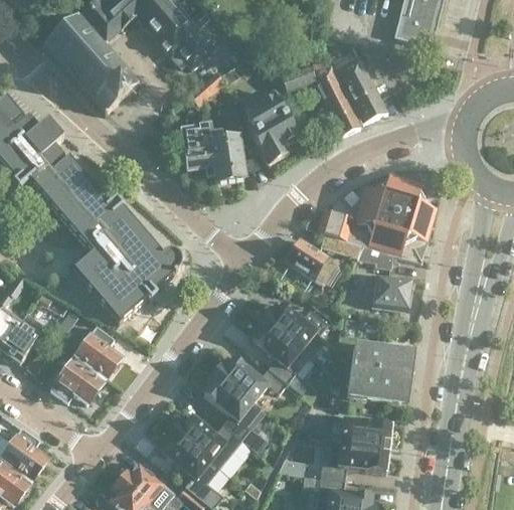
[(108,39),(121,28),(97,0),(94,0),(77,14),(77,13),(75,13),(75,16),(45,42),(42,42),(42,44),(45,44),(56,57),(54,59),(55,60),(58,58),(69,71),(66,73),(68,75),(70,73),(81,86),(79,88),(80,90),(83,88),(95,100),(92,102),(94,104),(96,102),(105,112),(105,115),(107,115),(107,112),(137,86),(140,87),(140,83),(137,83),(128,73),(130,71),(129,69),(127,71),(116,59),(118,57),(117,55),(114,57),(103,45),(108,40),(108,39)]
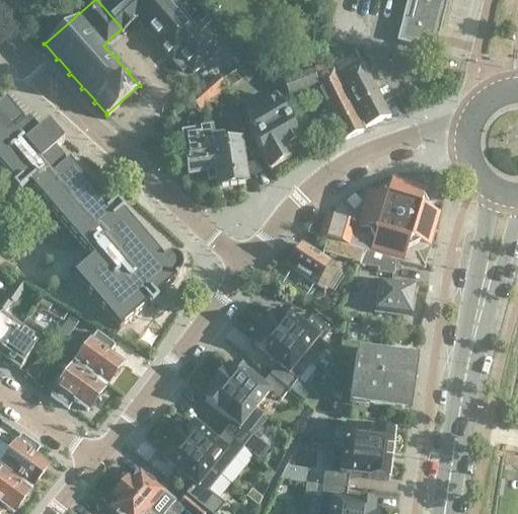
[(218,48),(214,43),(202,28),(200,30),(172,0),(97,0),(122,28),(122,29),(137,16),(172,56),(182,68),(188,63),(194,70),(218,48)]
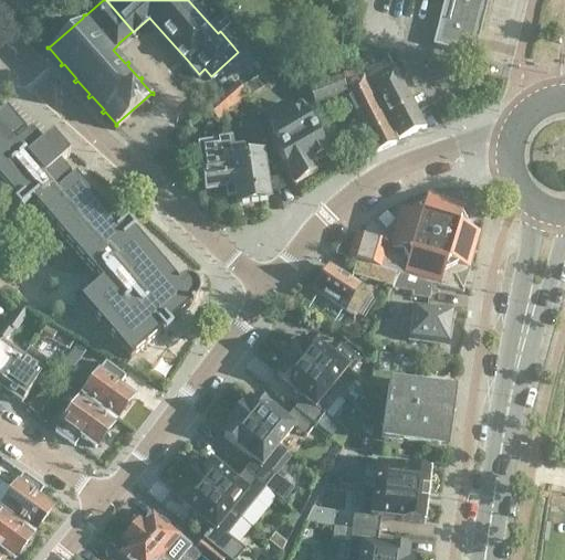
[(470,51),(473,40),(483,0),(445,0),(433,41),(464,49),(463,52),(468,52),(468,50),(470,51)]
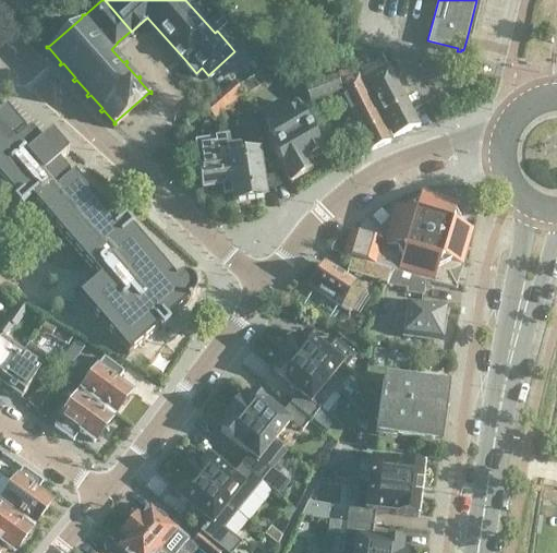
[(218,10),(208,20),(217,29),(227,19),(218,10)]
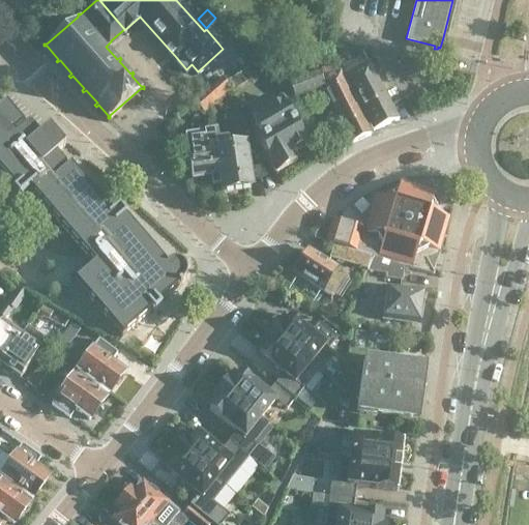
[(417,64),(416,62),(376,54),(388,79),(417,64)]
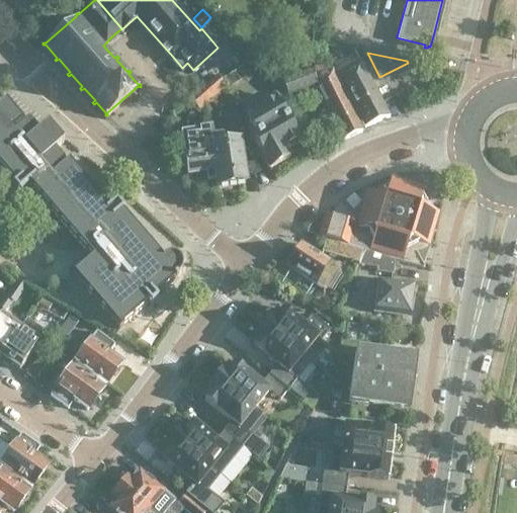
[(391,113),(361,57),(341,67),(340,64),(336,66),(337,70),(365,123),(391,113)]
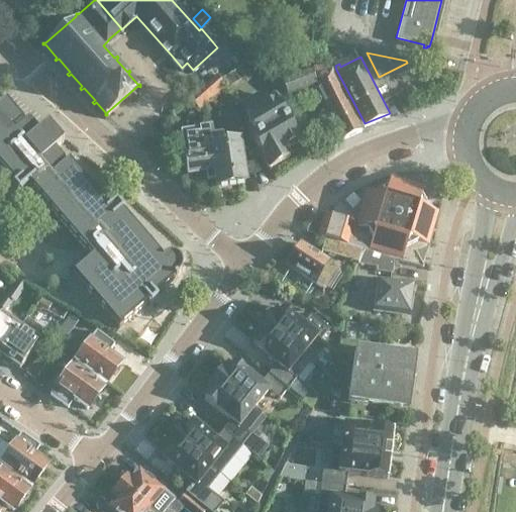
[(342,136),(362,127),(328,58),(310,67),(283,76),(290,95),(317,84),(342,136)]
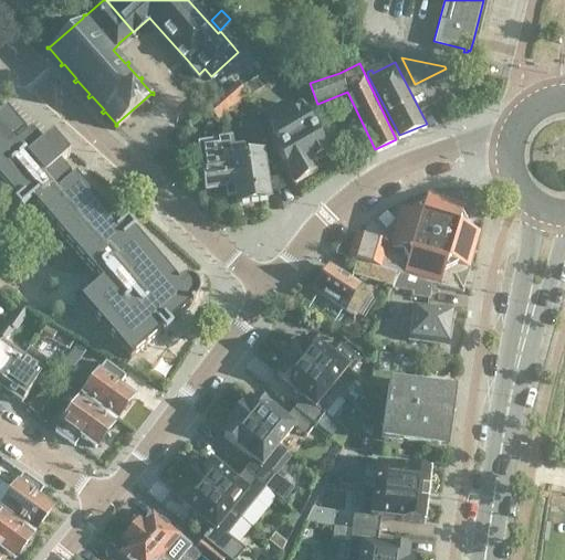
[(251,92),(262,84),(257,75),(246,82),(251,92)]
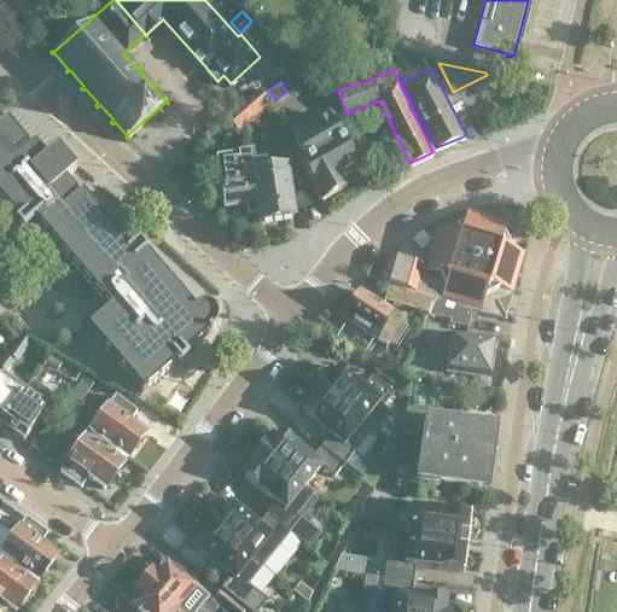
[(258,87),(249,95),(260,109),(269,99),(258,87)]
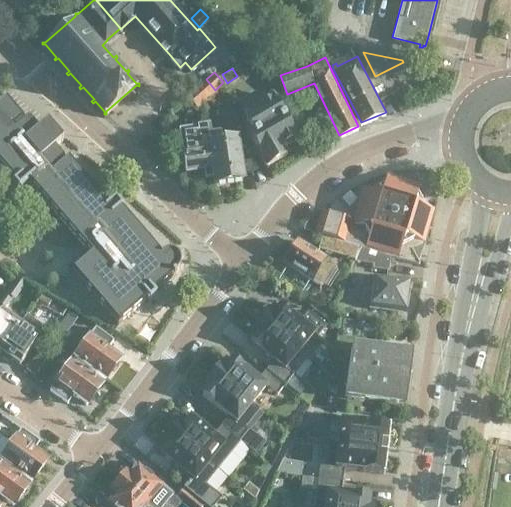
[(215,90),(206,79),(187,95),(197,106),(215,90)]
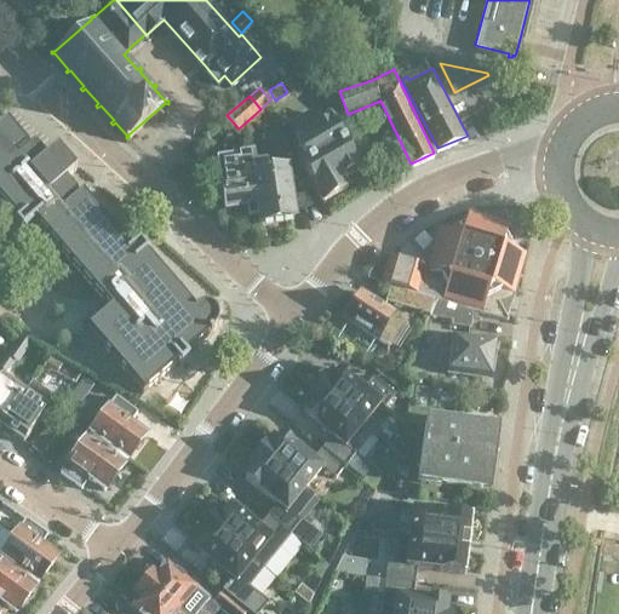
[(304,165),(327,151),(347,187),(348,185),(342,177),(360,166),(330,113),(317,120),(311,109),(291,121),(302,141),(297,143),(308,162),(304,165)]
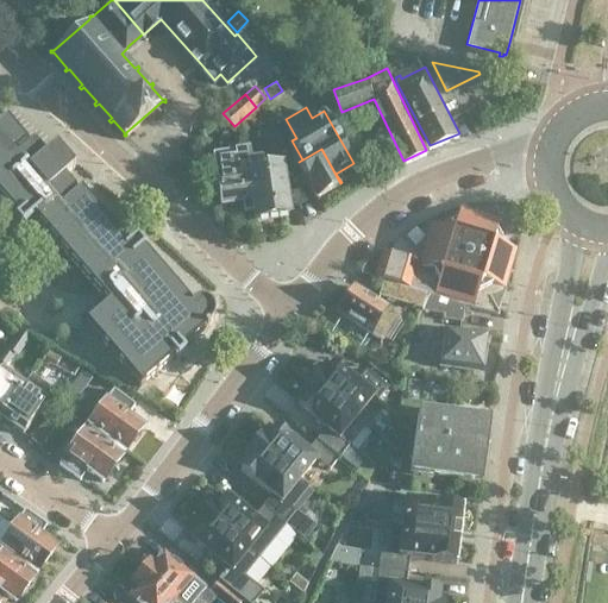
[(213,306),(213,305),(212,303),(211,302),(210,301),(208,300),(207,299),(205,297),(204,297),(201,297),(199,297),(198,297),(195,299),(194,299),(192,300),(145,246),(145,245),(135,233),(127,239),(81,186),(76,189),(74,188),(76,186),(64,173),(75,163),(69,157),(61,146),(60,145),(56,140),(45,150),(33,137),(29,142),(27,139),(7,114),(0,120),(0,193),(16,212),(14,213),(24,224),(35,214),(108,300),(86,319),(140,383),(174,353),(175,356),(186,346),(185,344),(210,321),(211,320),(212,319),(213,318),(213,315),(214,314),(214,312),(214,309),(214,308),(213,306)]
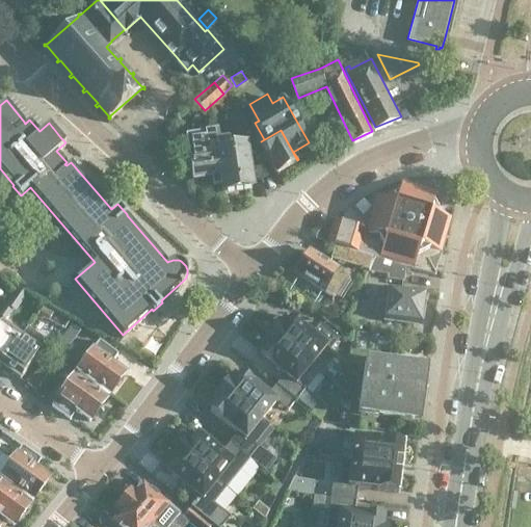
[(215,138),(218,137),(217,129),(205,130),(205,133),(188,136),(191,159),(194,177),(195,177),(197,186),(222,182),(215,138)]
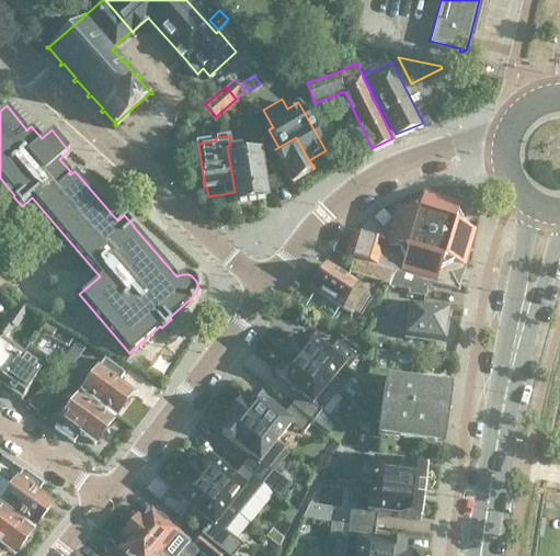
[(294,181),(313,169),(296,137),(275,149),(294,181)]
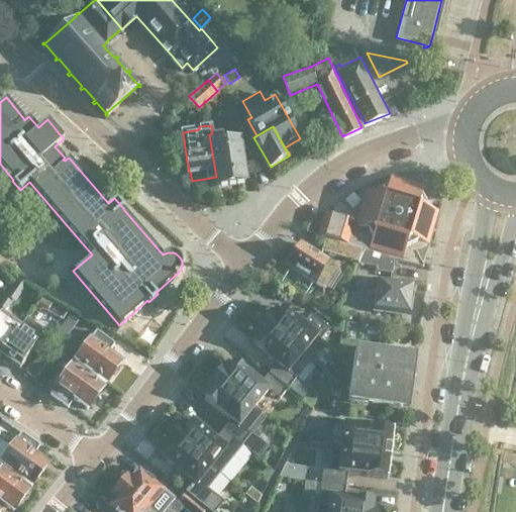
[(221,132),(212,133),(209,134),(216,177),(217,184),(244,180),(238,138),(236,130),(221,132)]
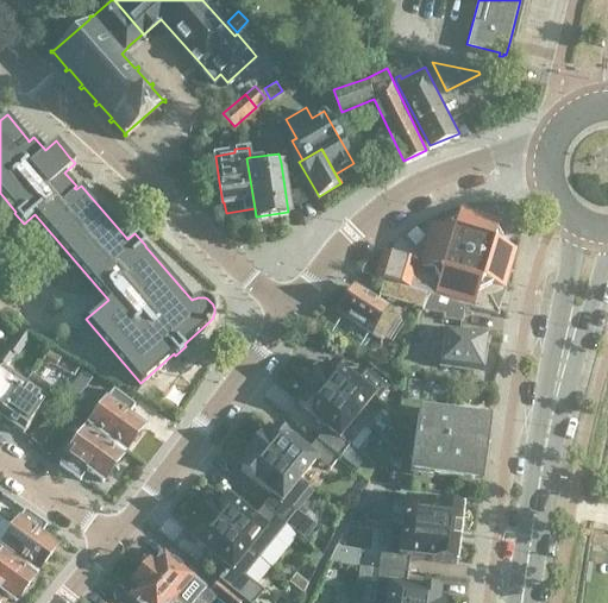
[(500,311),(499,309),(491,294),(495,282),(505,286),(507,287),(519,247),(518,245),(515,246),(496,240),(495,237),(500,218),(502,217),(501,213),(463,201),(461,202),(461,205),(455,226),(452,227),(433,223),(432,219),(430,221),(418,258),(384,249),(382,246),(381,247),(373,274),(382,277),(426,289),(430,290),(425,302),(425,307),(447,309),(446,315),(463,318),(465,301),(500,312),(500,311)]
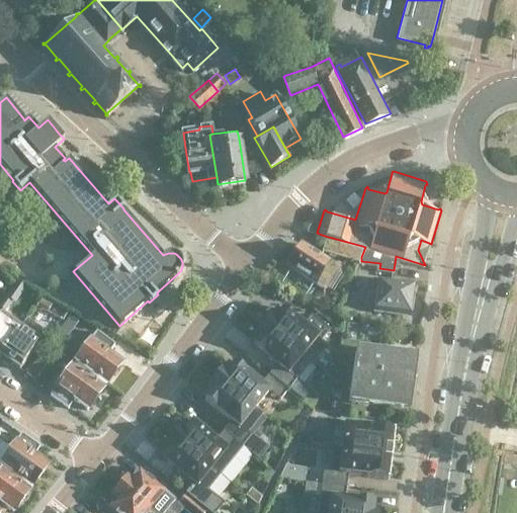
[(362,246),(325,236),(322,247),(358,257),(362,246)]
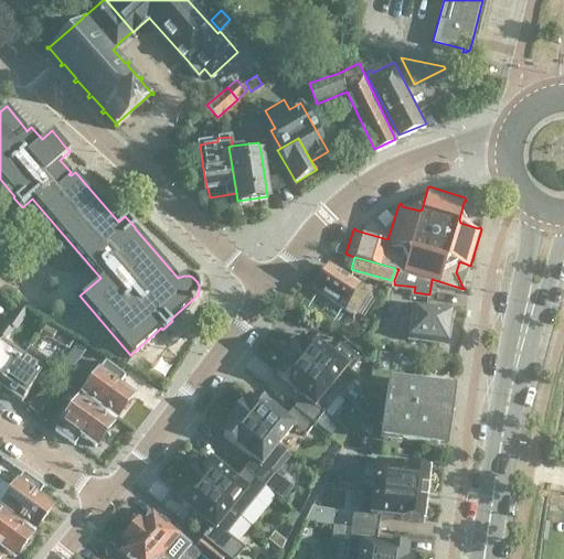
[(328,262),(323,270),(312,286),(352,311),(368,287),(328,262)]
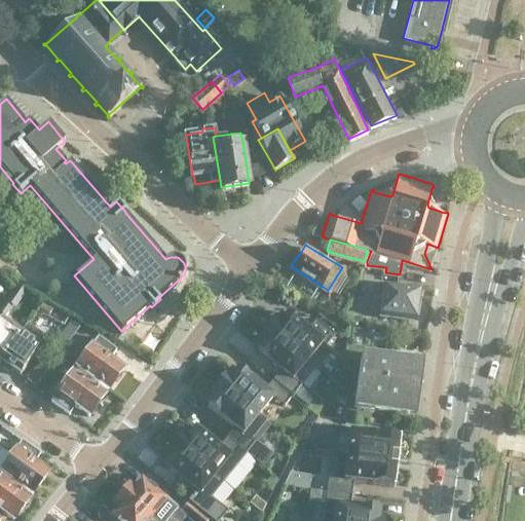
[(416,314),(417,312),(419,310),(420,302),(417,301),(419,287),(378,282),(378,294),(383,294),(381,310),(390,312),(390,317),(398,318),(399,312),(416,314)]
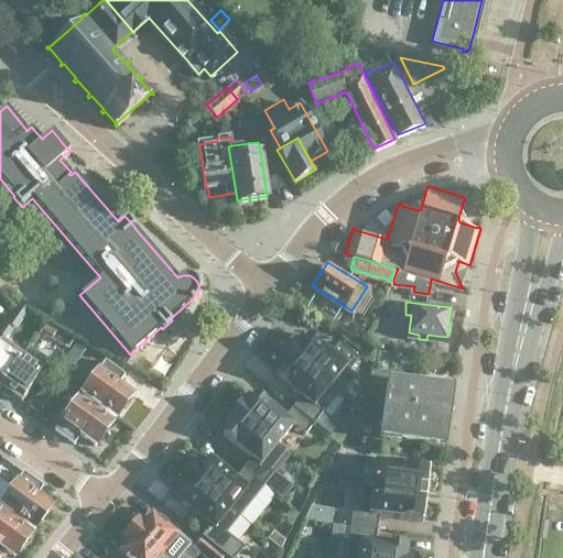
[(288,348),(331,383),(332,381),(347,362),(352,365),(360,354),(339,338),(331,349),(310,331),(306,335),(302,331),(288,348)]
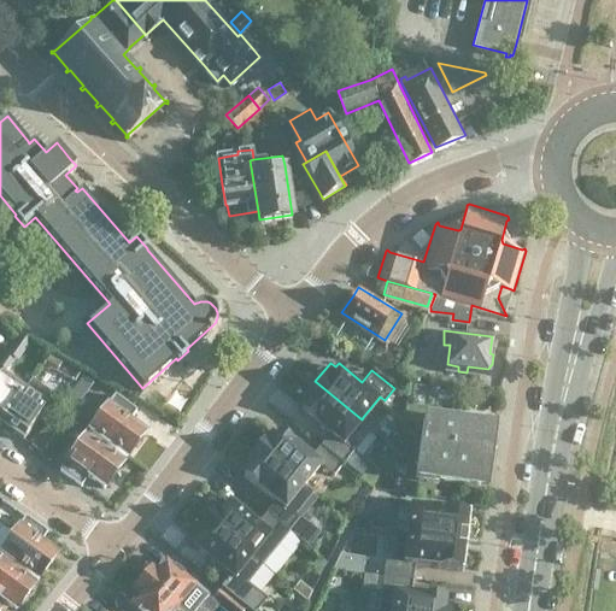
[(0,419),(0,421),(24,387),(1,370),(0,371),(0,419)]
